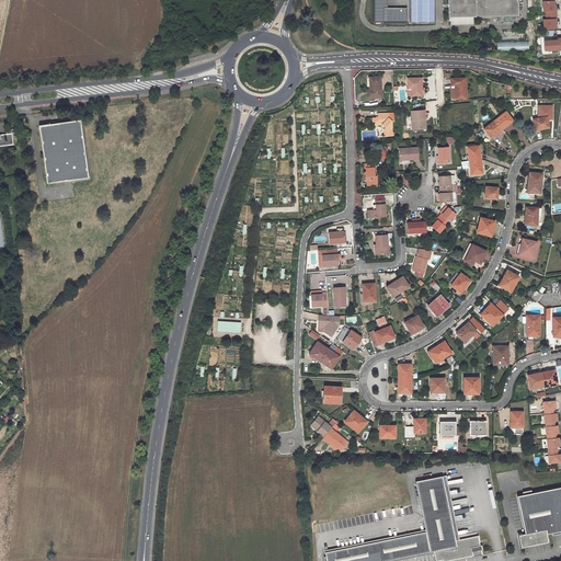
[(448,0),(449,18),(449,25),(473,24),(473,16),(482,16),(491,16),(518,15),(517,0),(448,0)]
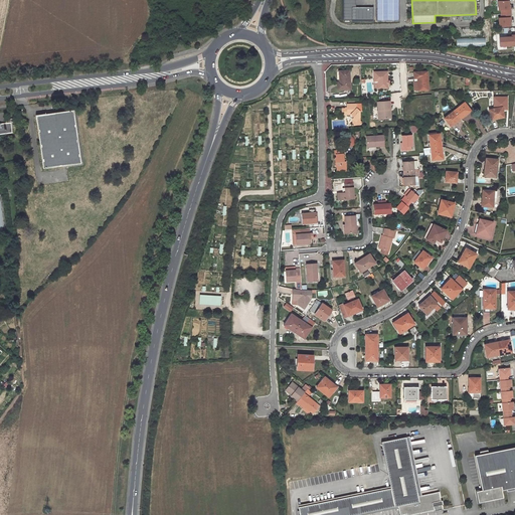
[(509,5),(509,1),(498,1),(499,10),(501,10),(501,14),(501,18),(499,18),(499,26),(501,26),(504,26),(510,26),(510,22),(510,18),(511,17),(510,9),(509,9),(509,5)]
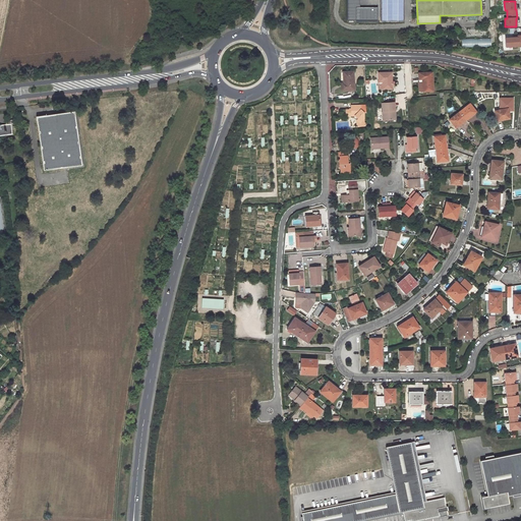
[(520,46),(520,35),(518,36),(518,38),(513,38),(505,39),(506,45),(513,45),(513,47),(520,46)]
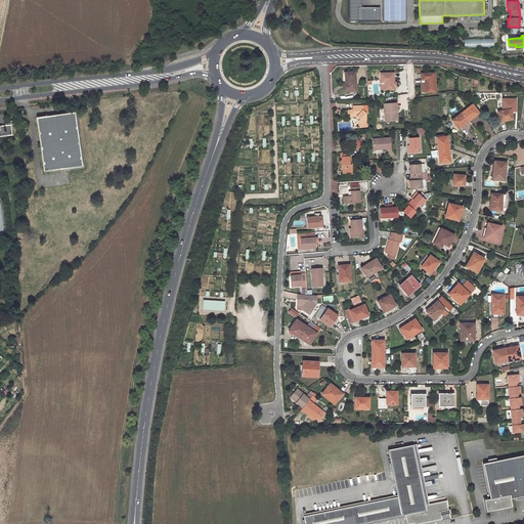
[(493,47),(493,39),(464,39),(464,47),(493,47)]
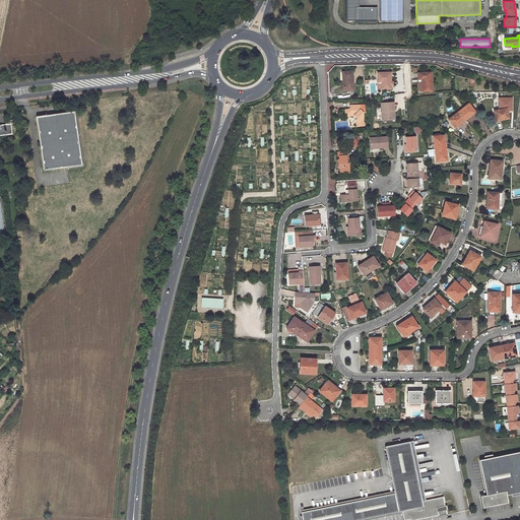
[(341,70),(342,80),(343,88),(353,87),(352,69),(341,70)]
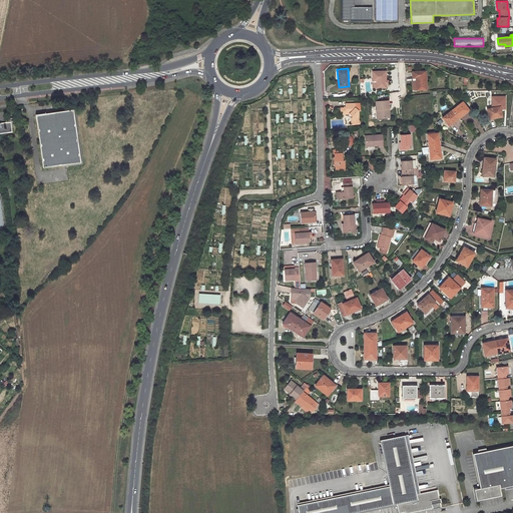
[(417,88),(426,87),(424,69),(411,70),(412,76),(415,75),(417,88)]
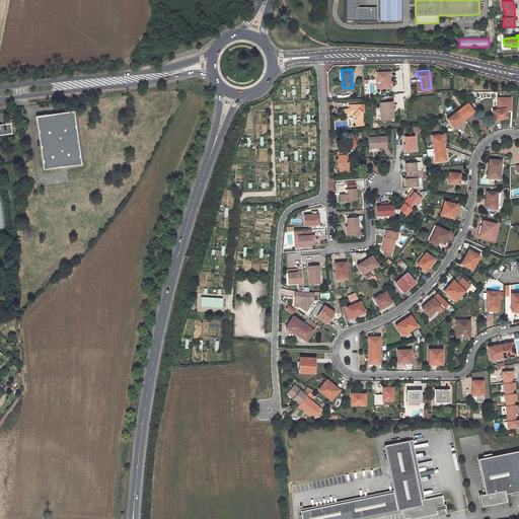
[(389,80),(389,71),(376,71),(377,81),(380,81),(380,88),(390,88),(389,83),(389,80)]
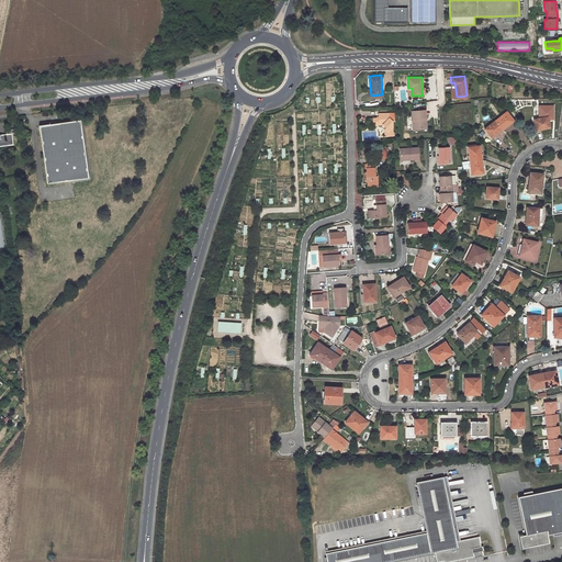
[(426,109),(412,109),(414,128),(425,127),(424,116),(427,116),(426,109)]
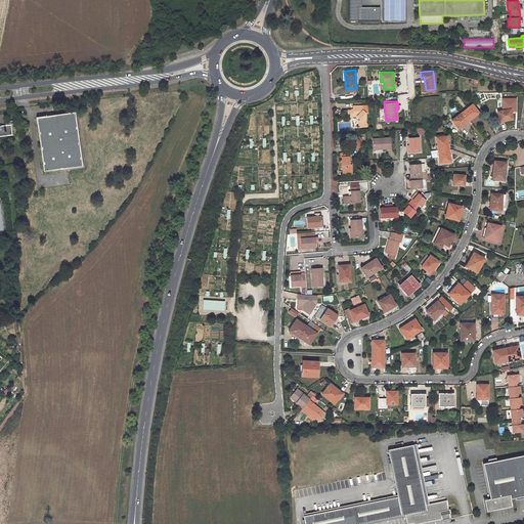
[(349,115),(358,114),(360,117),(359,119),(362,121),(362,122),(362,124),(367,124),(366,123),(368,123),(368,120),(366,121),(366,111),(368,111),(368,103),(353,104),(354,108),(348,108),(349,115)]
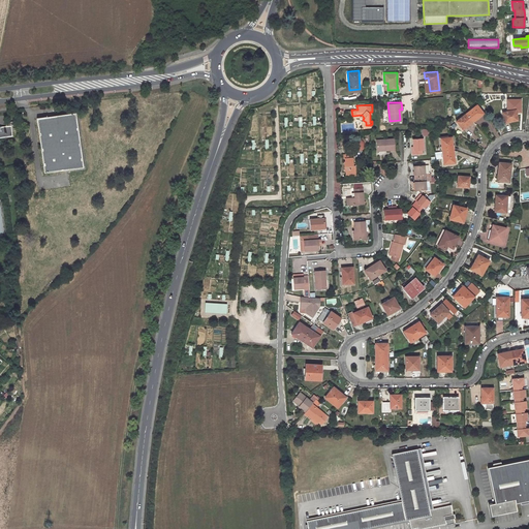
[(477,104),(467,112),(473,120),(473,121),(480,116),(479,115),(484,112),(477,104)]
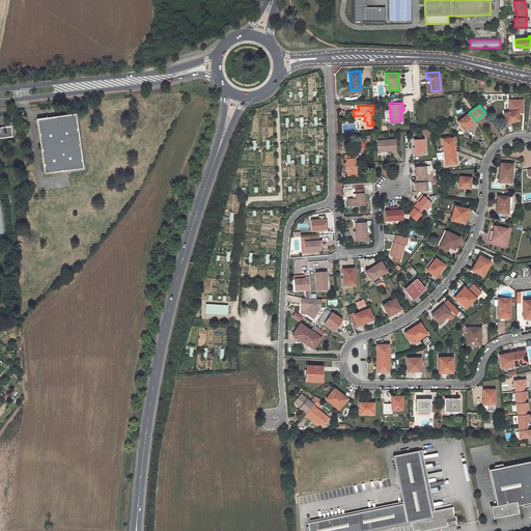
[(520,120),(518,110),(504,112),(506,122),(520,120)]
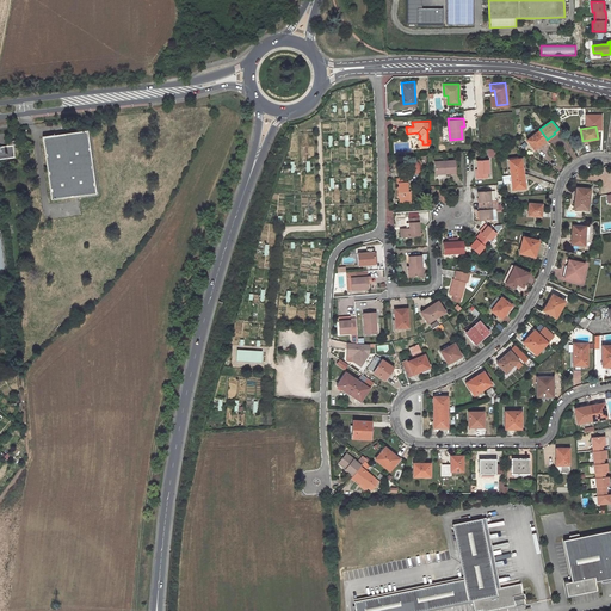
[(538,146),(547,140),(547,139),(539,129),(528,139),(535,148),(538,144),(538,146)]
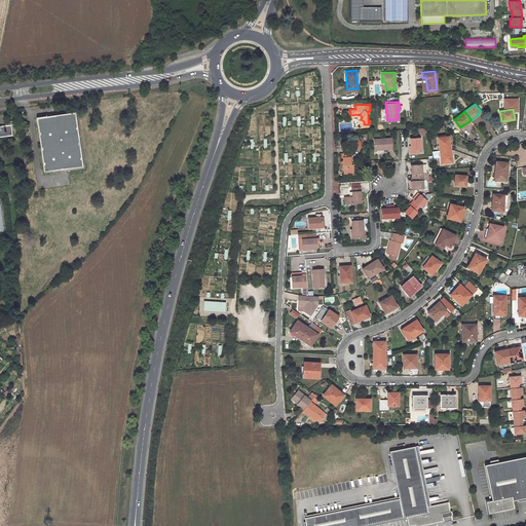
[(82,166),(76,112),(57,114),(58,122),(48,123),(47,116),(36,117),(43,172),(82,166)]
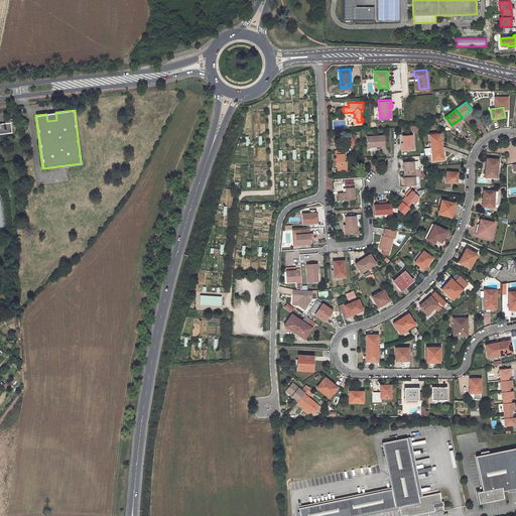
[(56,120),(55,112),(46,114),(47,121),(56,120)]
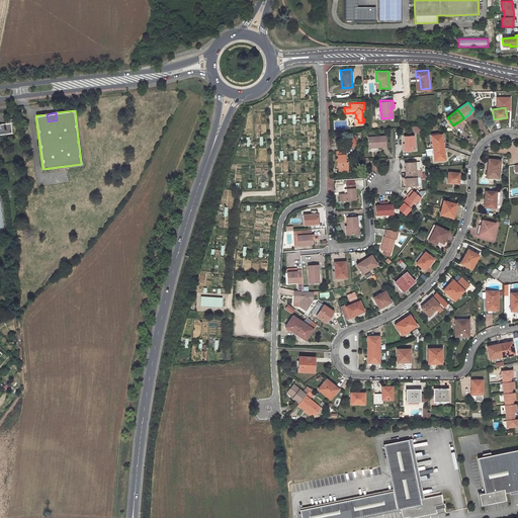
[(13,121),(12,118),(3,119),(3,122),(0,122),(0,134),(11,133),(10,122),(13,121)]
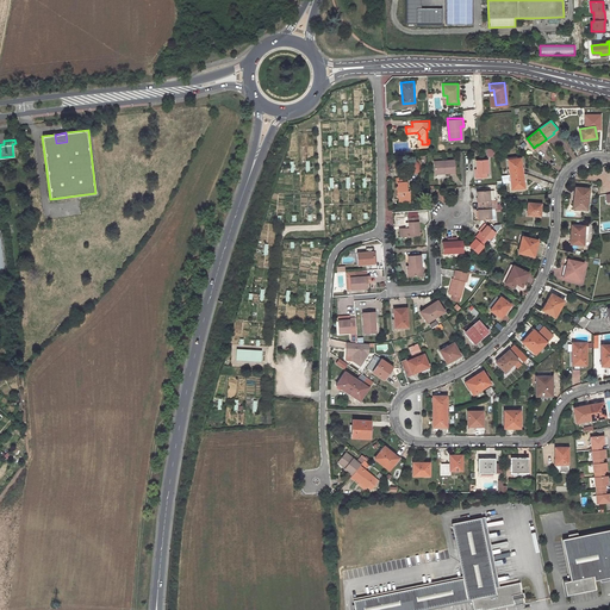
[(421,162),(419,160),(418,157),(416,157),(415,156),(414,157),(411,159),(410,161),(409,162),(409,163),(409,167),(410,168),(410,169),(412,170),(415,172),(417,172),(418,170),(419,169),(421,168),(421,166),(421,162)]
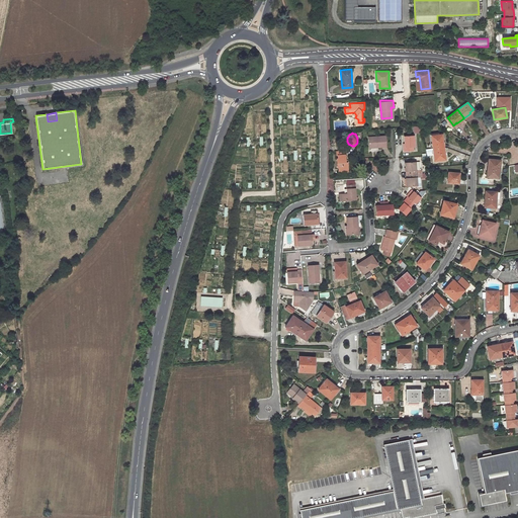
[(444,145),(442,133),(431,134),(433,147),(444,145)]
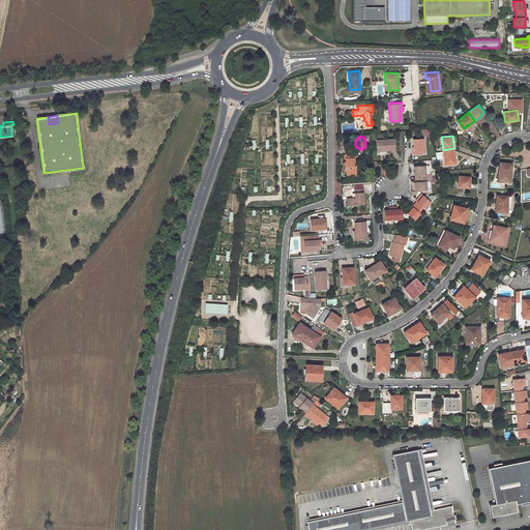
[(425,152),(424,137),(415,138),(415,148),(414,149),(415,153),(425,152)]
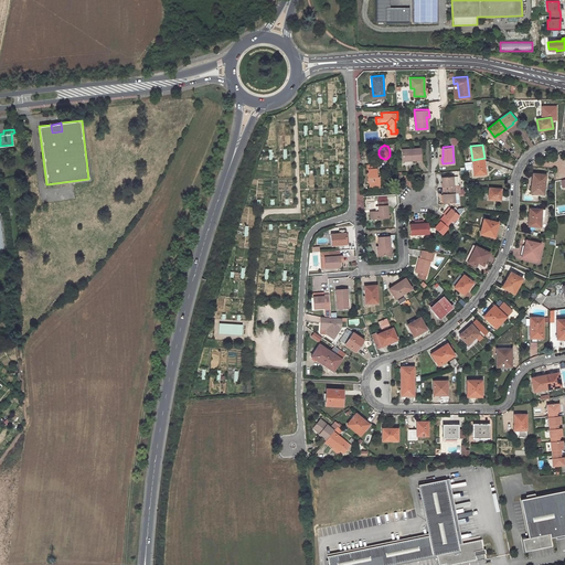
[(423,158),(422,147),(403,148),(404,160),(412,159),(414,159),(423,158)]
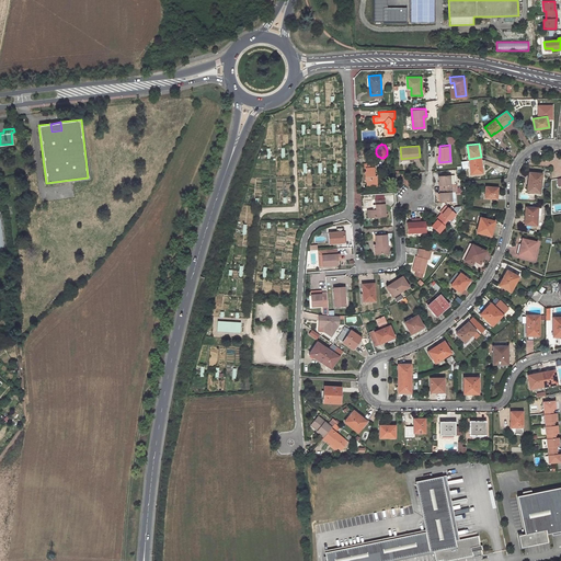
[(469,159),(471,172),(482,171),(481,157),(469,159)]
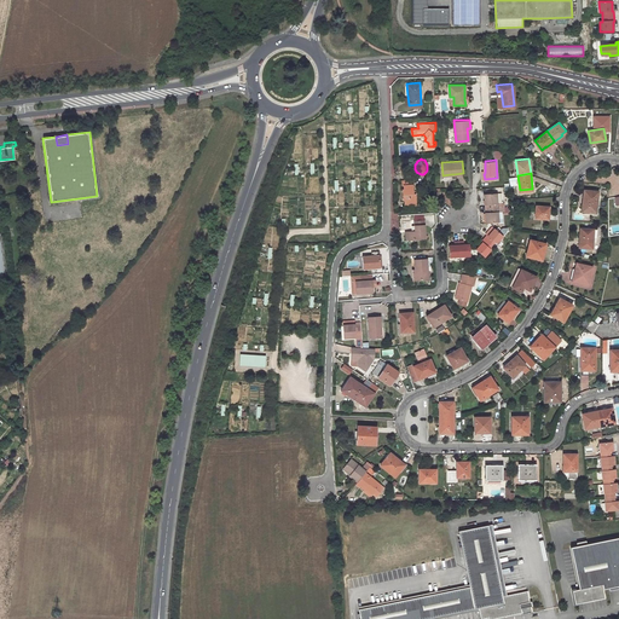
[(416,192),(415,179),(405,179),(405,184),(406,184),(406,187),(405,187),(406,198),(408,198),(409,203),(420,202),(418,191),(416,192)]
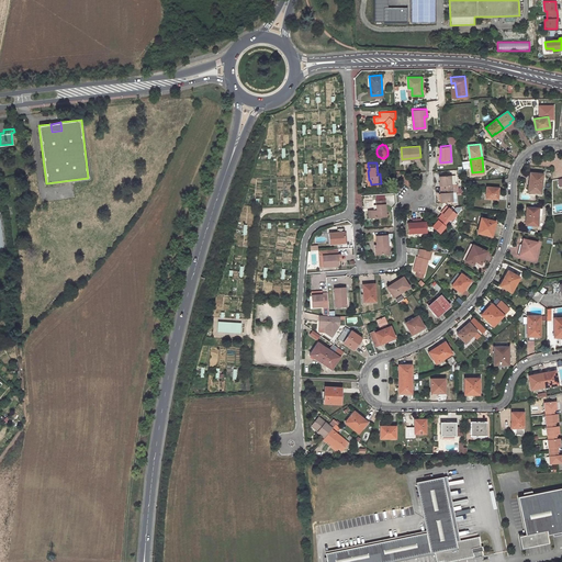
[(541,192),(543,173),(530,171),(529,182),(530,182),(530,191),(541,192)]
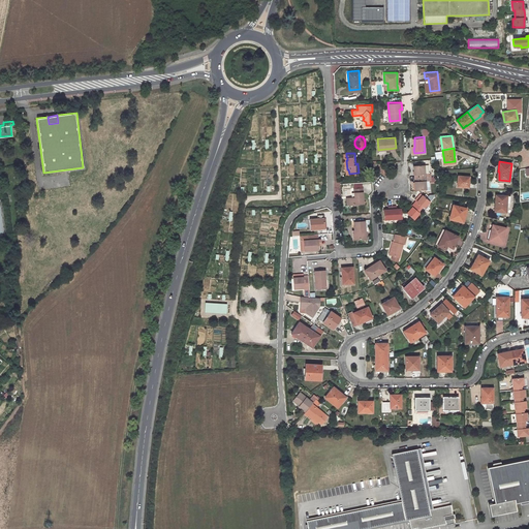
[(417,177),(428,176),(432,176),(431,172),(430,172),(430,163),(415,164),(415,174),(416,174),(417,177)]
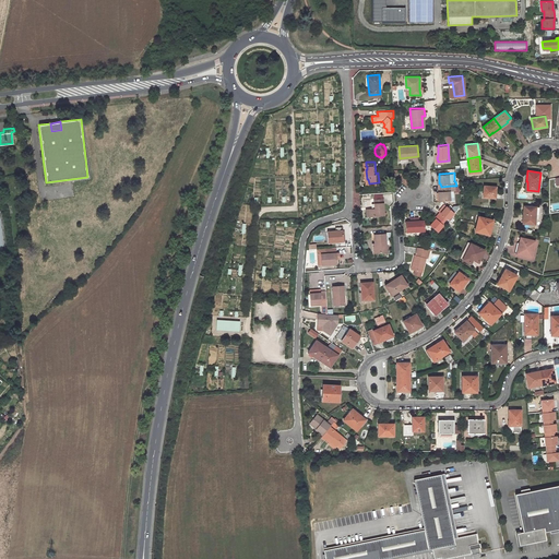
[(496,197),(497,186),(485,185),(484,195),(496,197)]
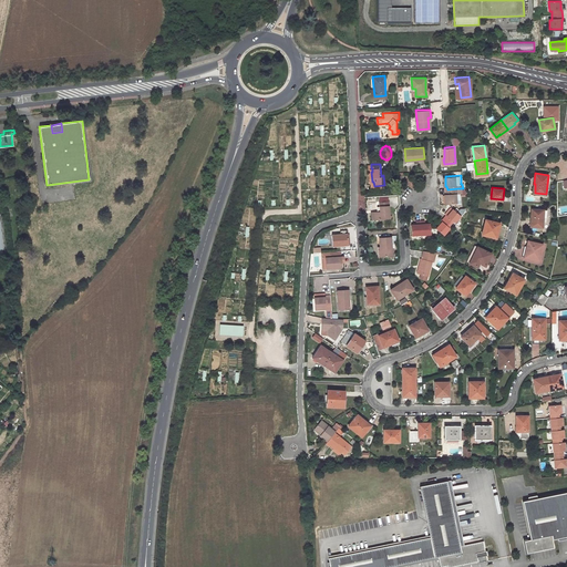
[(457,202),(457,193),(459,193),(459,188),(447,189),(447,193),(446,193),(446,203),(457,202)]
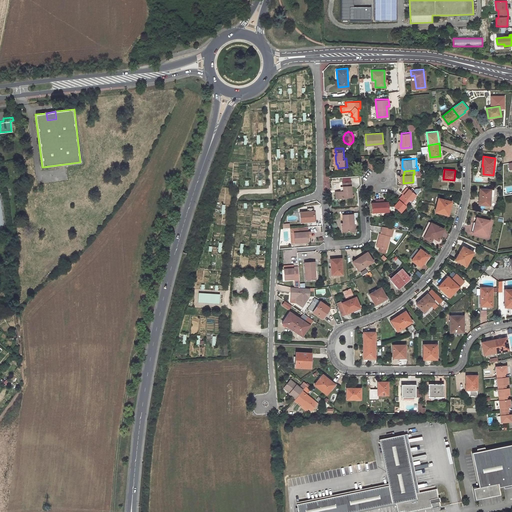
[(344,185),(344,190),(341,190),(338,190),(338,197),(352,196),(351,180),(343,181),(344,185)]
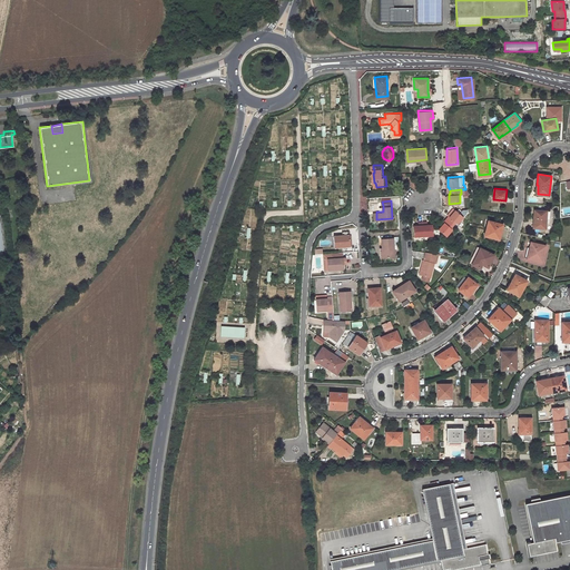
[(446,218),(455,226),(464,216),(457,209),(451,216),(450,215),(446,218)]
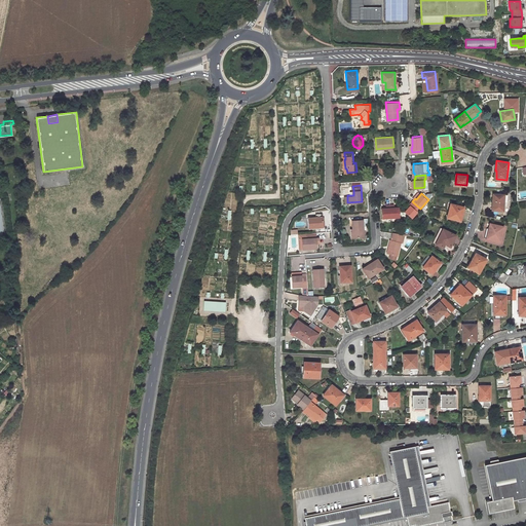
[(504,200),(504,193),(493,193),(492,209),(503,210),(504,200)]
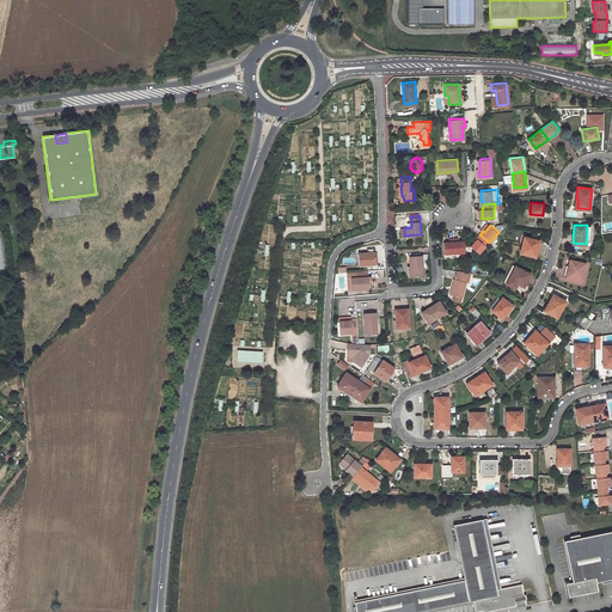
[(479,252),(489,243),(479,234),(477,237),(478,238),(472,245),(479,252)]
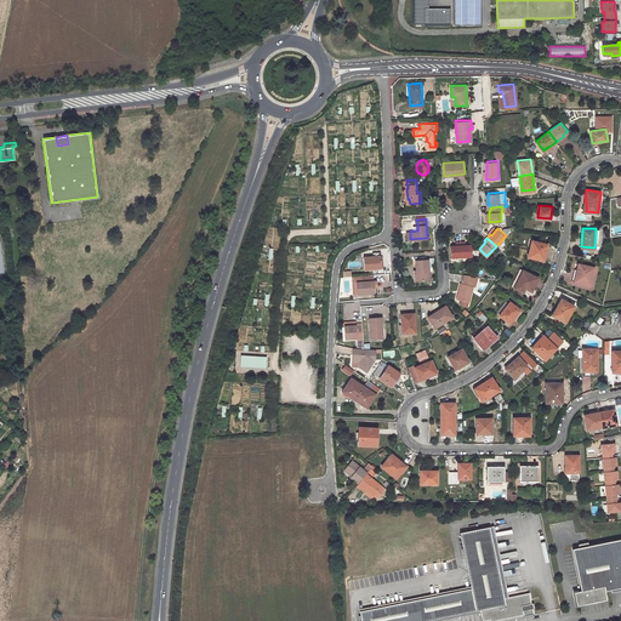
[(546,246),(547,243),(531,238),(527,255),(542,258),(545,246),(546,246)]
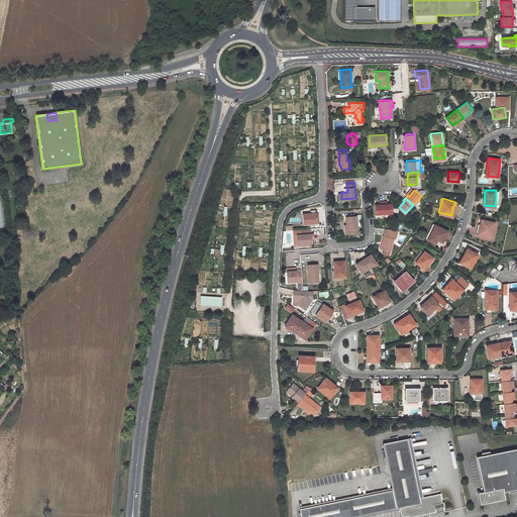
[(376,204),(376,213),(385,212),(385,199),(381,200),(381,203),(376,204)]
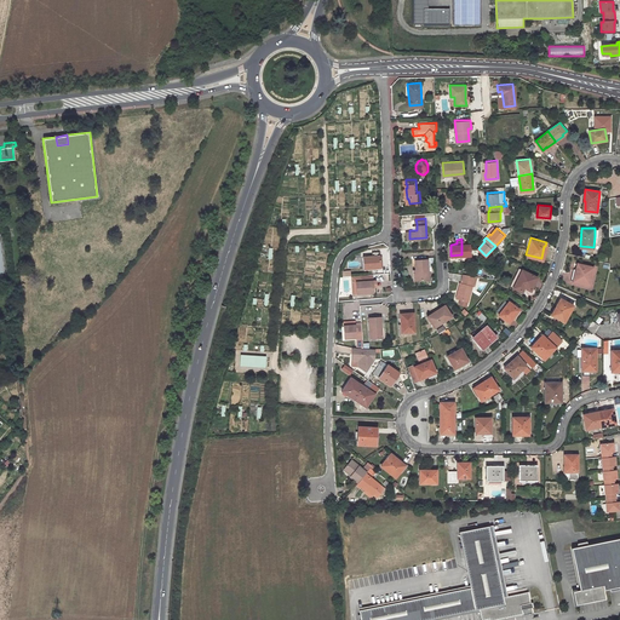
[(472,254),(471,244),(466,244),(466,239),(461,239),(461,254),(472,254)]
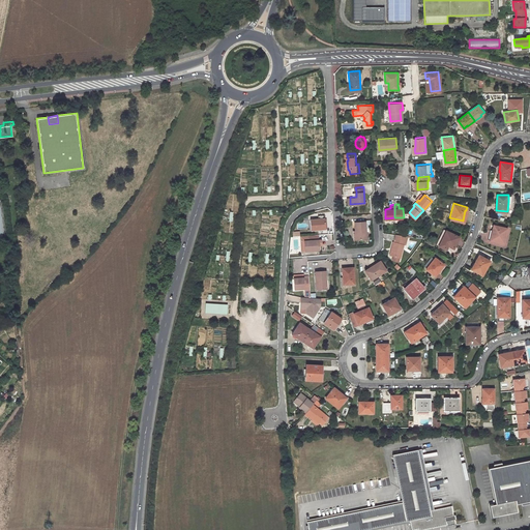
[(311,228),(325,227),(325,216),(311,216),(311,228)]
